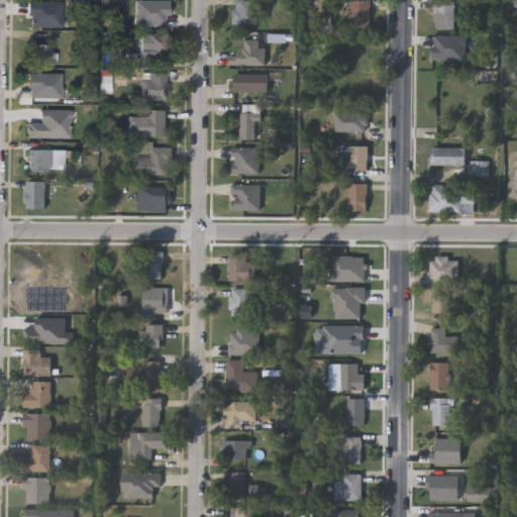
[(169,0),(169,23),(135,23),(135,0),(169,0)]
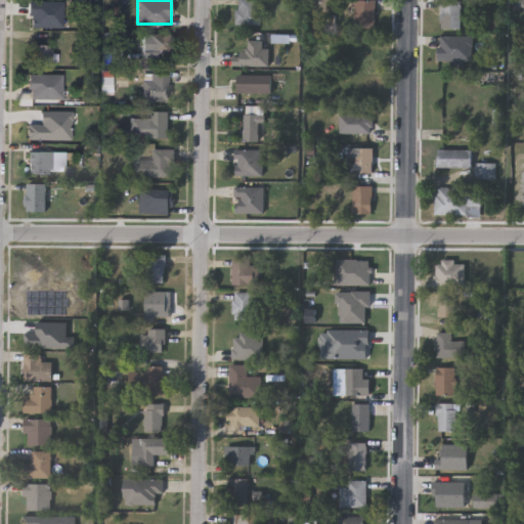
[(261,0),(261,24),(235,24),(235,0),(261,0)]
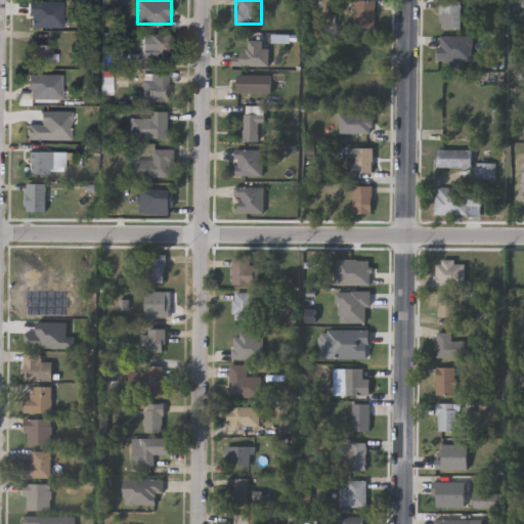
[(375,0),(375,24),(355,23),(355,0),(375,0)]
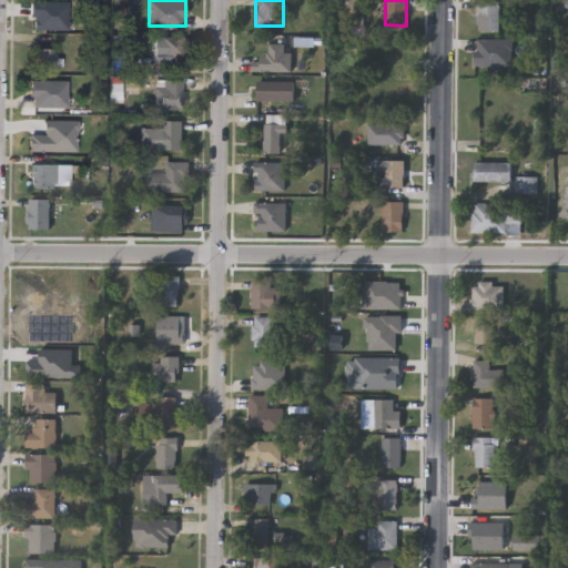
[(477,29),(477,0),(499,0),(499,29),(477,29)]
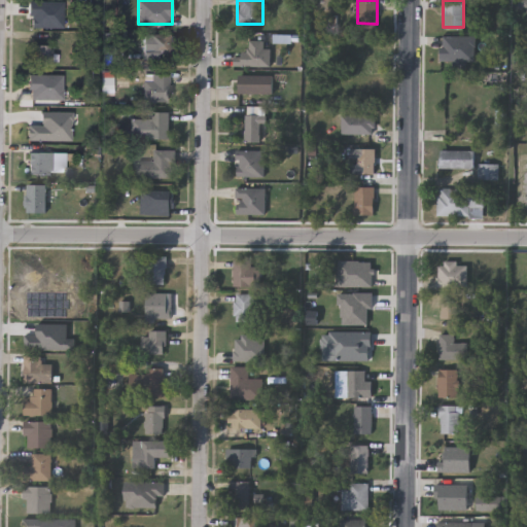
[(143,33),(172,33),(172,54),(143,54),(143,33)]
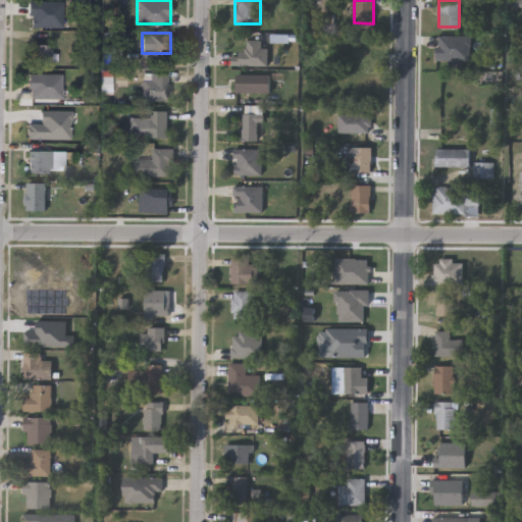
[(470,35),(470,59),(436,59),(436,35),(470,35)]
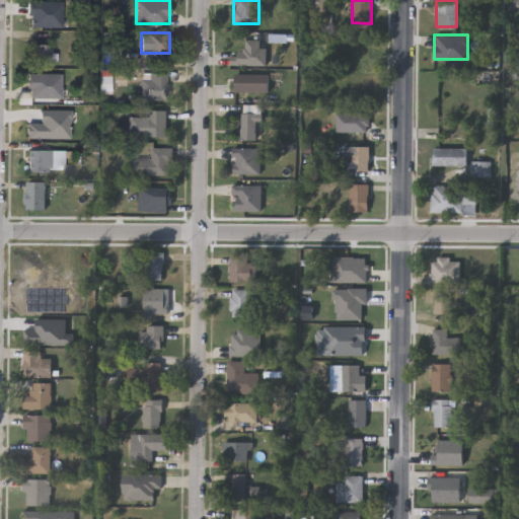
[(265,64),(230,64),(230,51),(244,51),(244,39),(265,39),(265,64)]
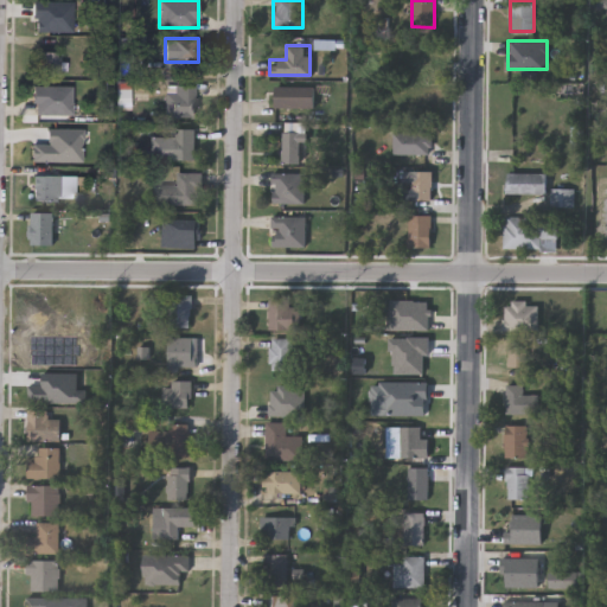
[(59,50),(59,69),(36,69),(37,50),(59,50)]
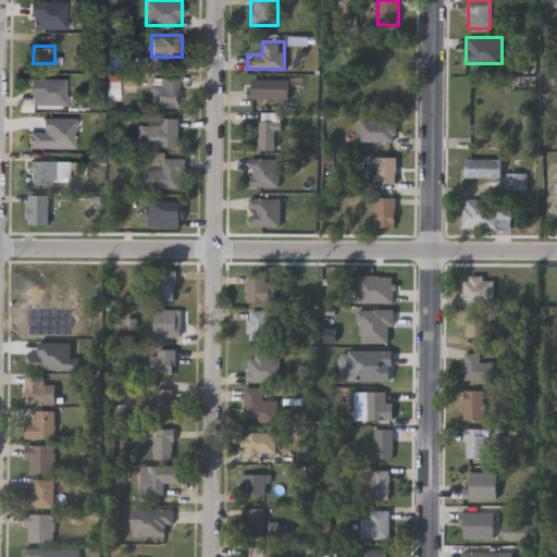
[(31,103),(31,77),(65,77),(65,103),(31,103)]
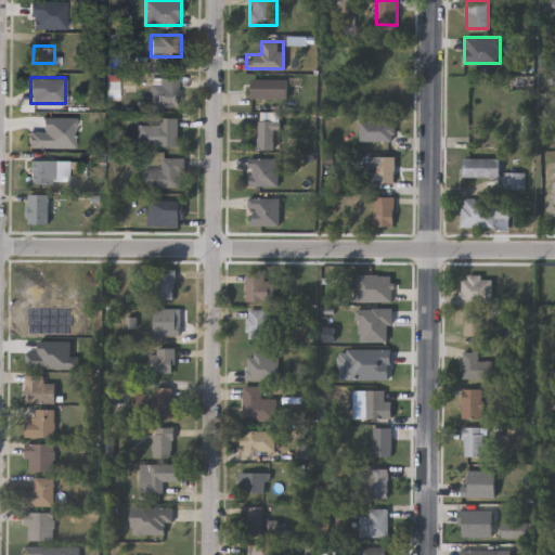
[(178,106),(150,106),(150,84),(159,84),(159,77),(178,77),(178,106)]
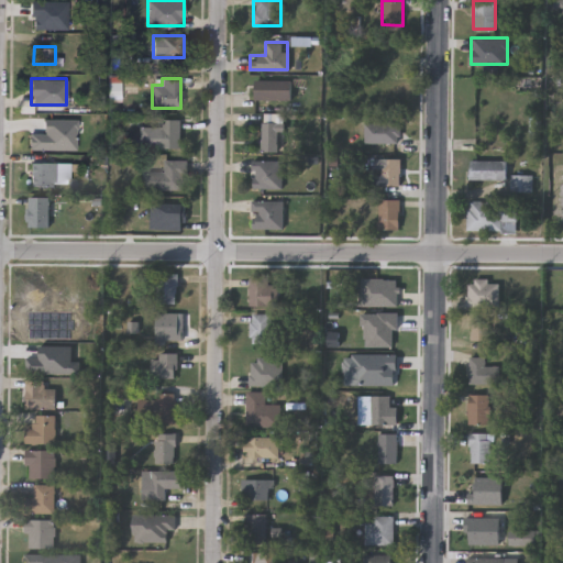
[(255,98),(255,78),(291,78),(291,98),(255,98)]
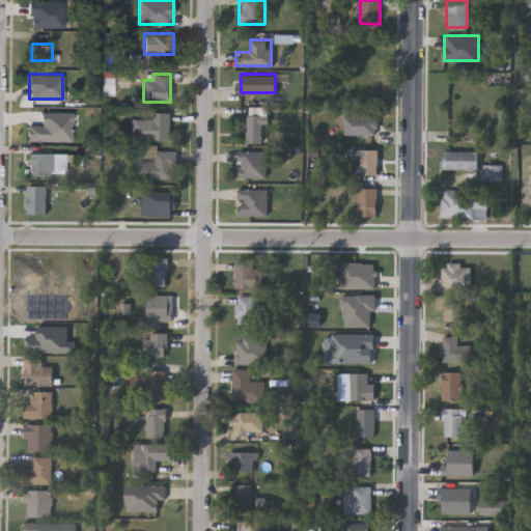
[(170,112),(170,139),(131,139),(131,118),(152,118),(152,112),(170,112)]
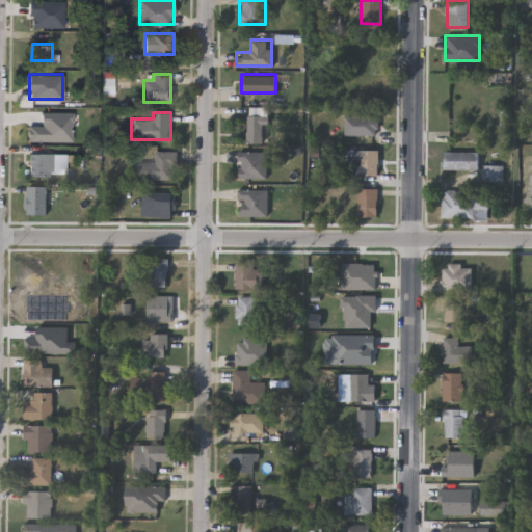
[(247,142),(247,114),(268,114),(268,142),(247,142)]
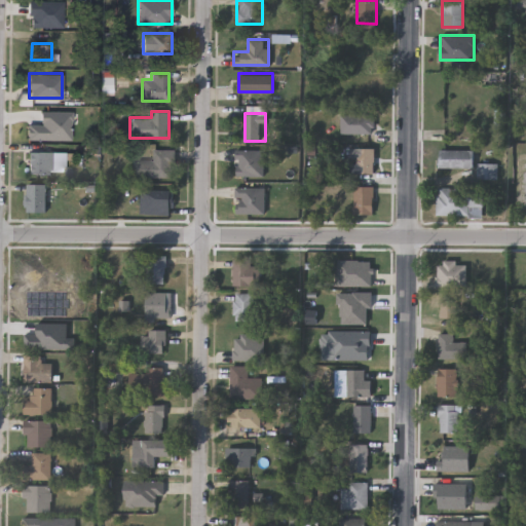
[(341,132),(341,113),(373,113),(373,132),(341,132)]
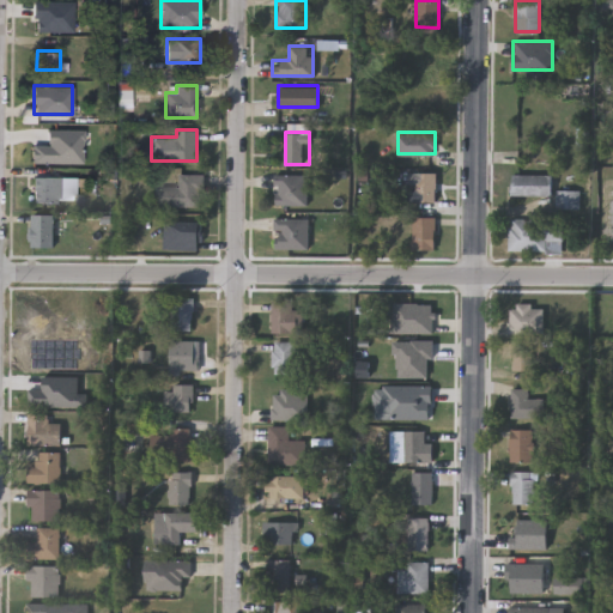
[(417,171),(436,171),(436,201),(417,201),(417,171)]
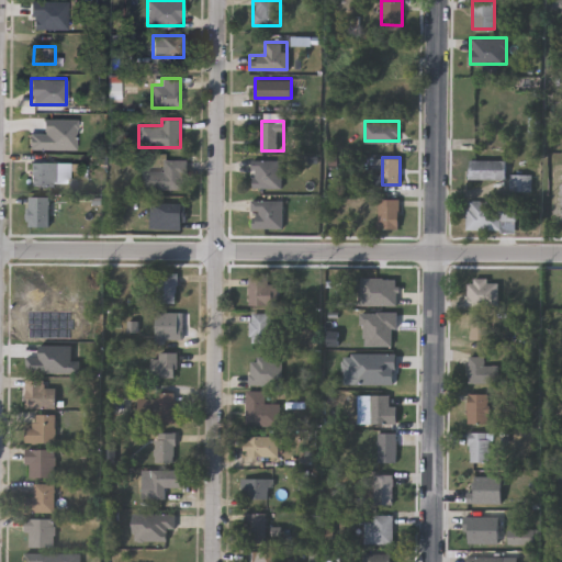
[(142,188),(142,171),(165,171),(165,159),(186,159),(186,188),(142,188)]
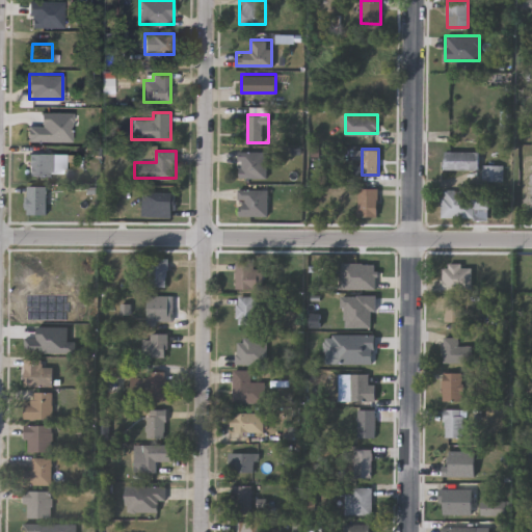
[(267,178),(239,178),(239,151),(267,151),(267,178)]
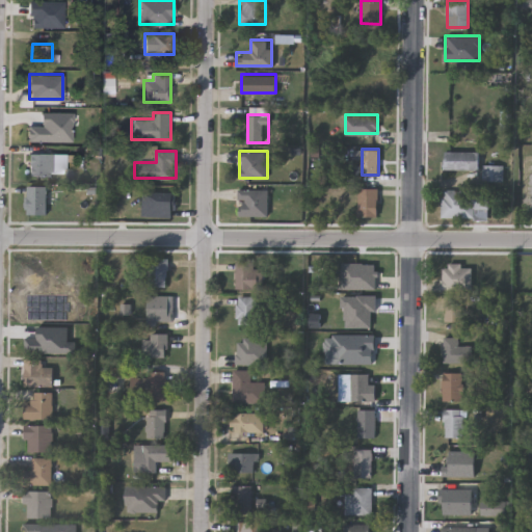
[(444,169),(444,151),(479,151),(479,169),(444,169)]
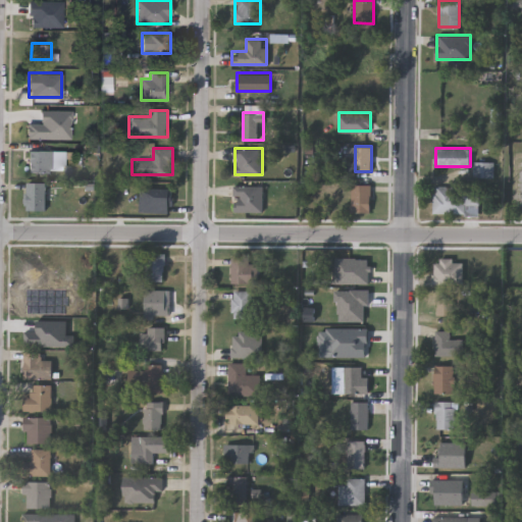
[(43,172),(28,172),(28,150),(43,150),(43,172)]
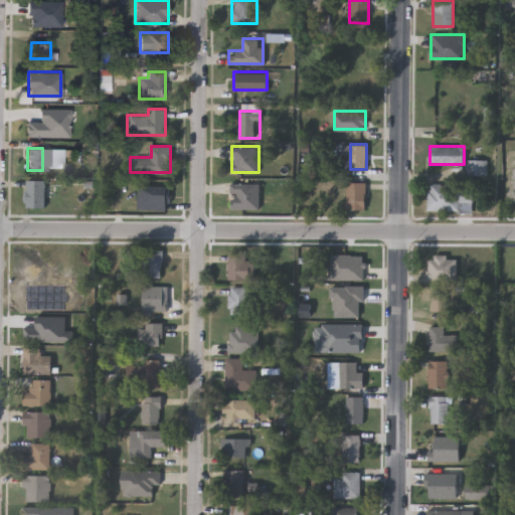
[(26,207),(26,180),(45,180),(45,207),(26,207)]
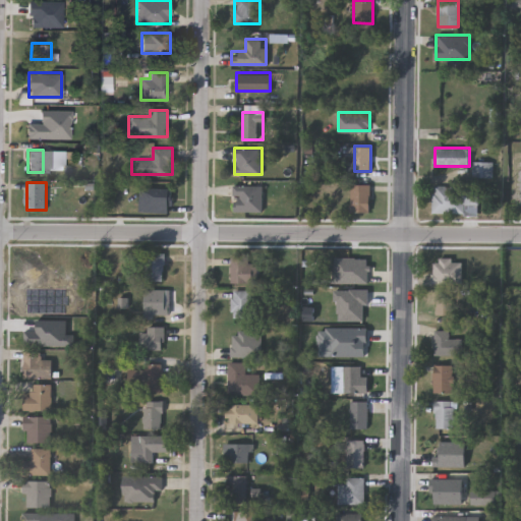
[(262,184),(262,212),(234,212),(234,184),(262,184)]
